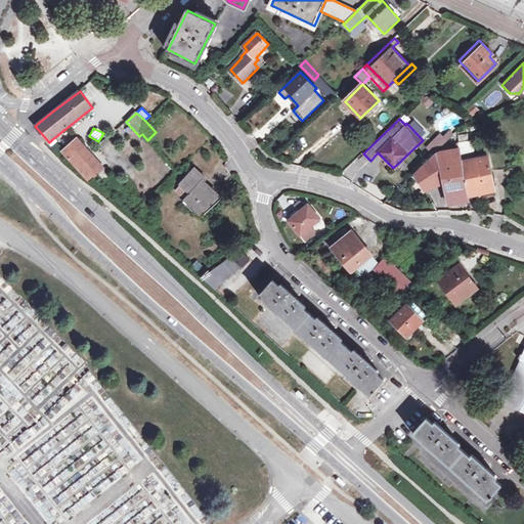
[(439,134),(428,146),(435,153),(446,141),(439,134)]
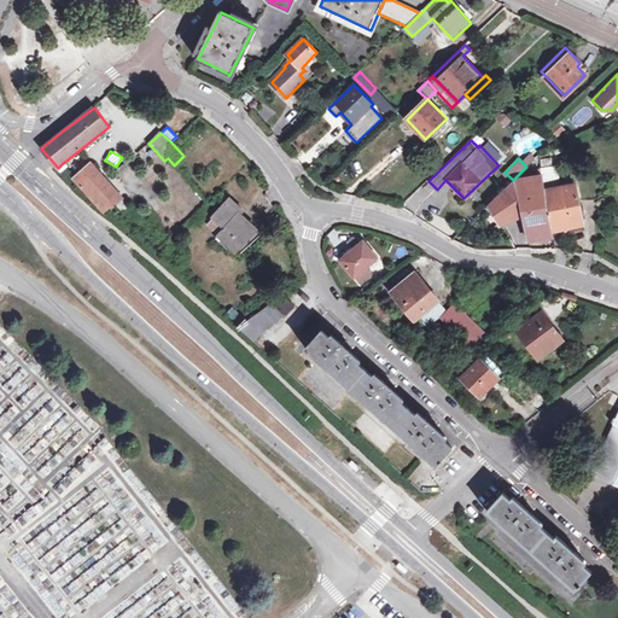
[(110,210),(117,204),(124,211),(130,205),(91,163),(75,179),(108,213),(110,210)]
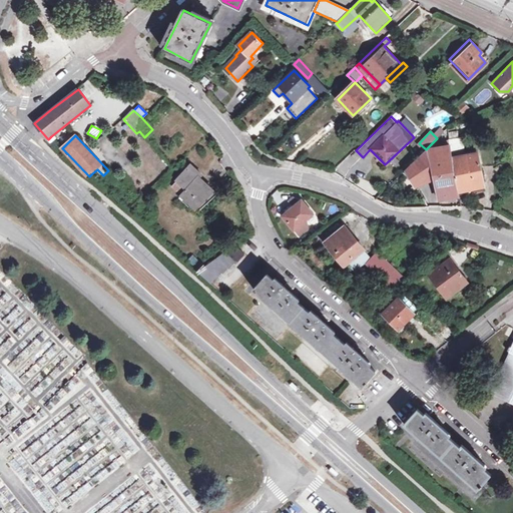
[(453,158),(463,156),(459,137),(449,139),(450,146),(453,158)]
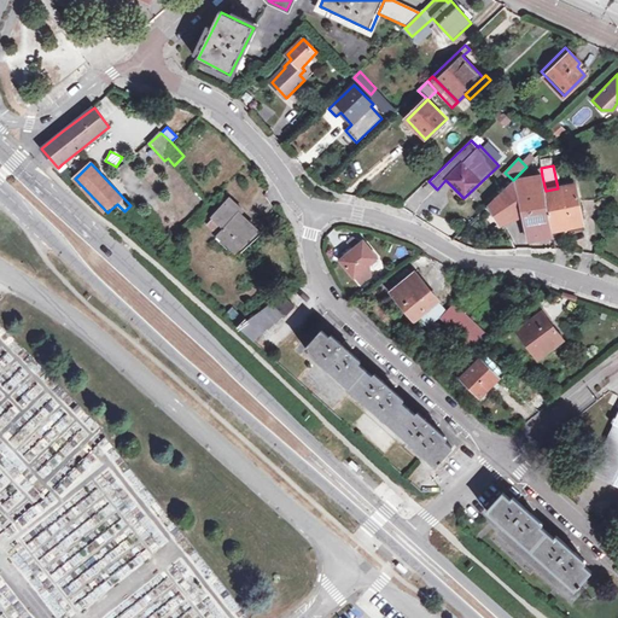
[(542,176),(514,181),(523,215),(530,240),(554,237),(553,233),(584,225),(576,185),(558,188),(546,191),(542,176)]
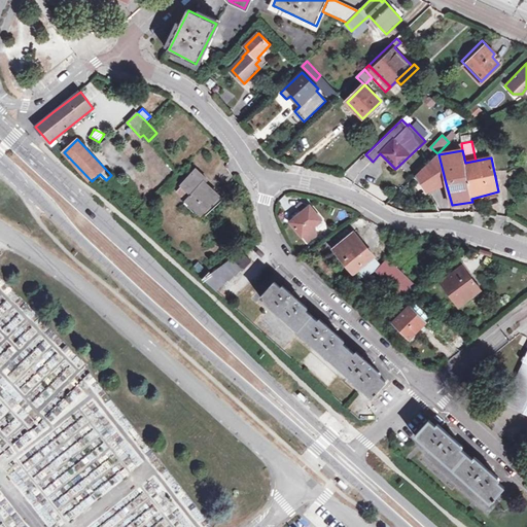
[(446,183),(438,154),(435,155),(416,174),(427,191),(446,183)]
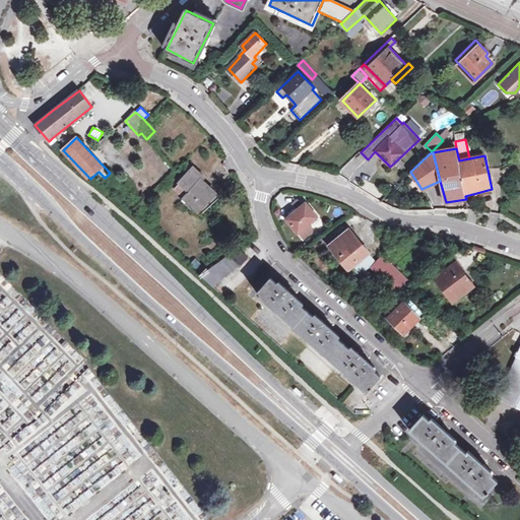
[(195,167),(180,182),(191,192),(186,197),(185,198),(198,210),(195,212),(198,215),(219,196),(202,179),(205,177),(195,167)]
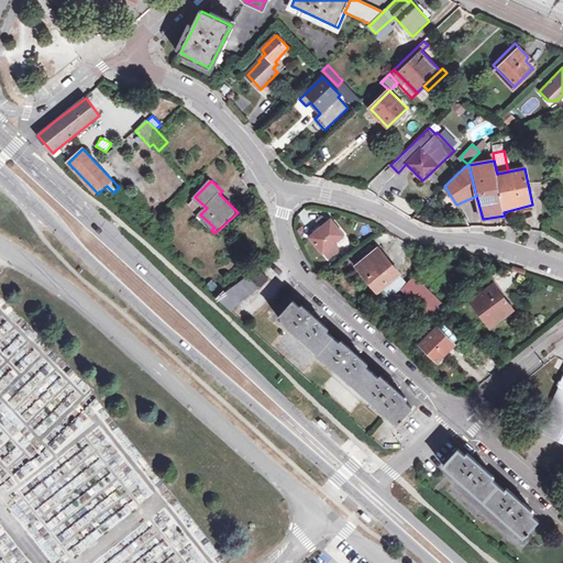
[(207,208),(195,197),(189,202),(201,213),(207,208)]
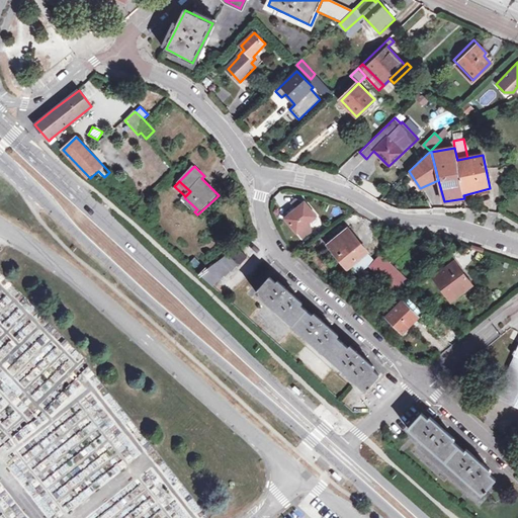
[(305,226),(316,217),(304,201),(296,198),(290,203),(294,209),(284,219),(300,238),(309,231),(305,226)]
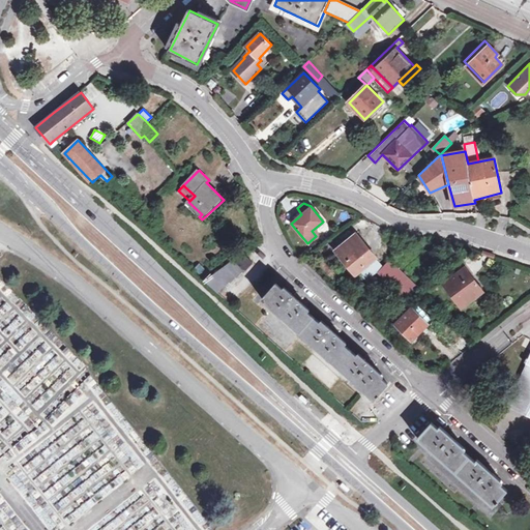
[(357,271),(374,258),(375,257),(355,233),(335,249),(355,273),(357,271)]
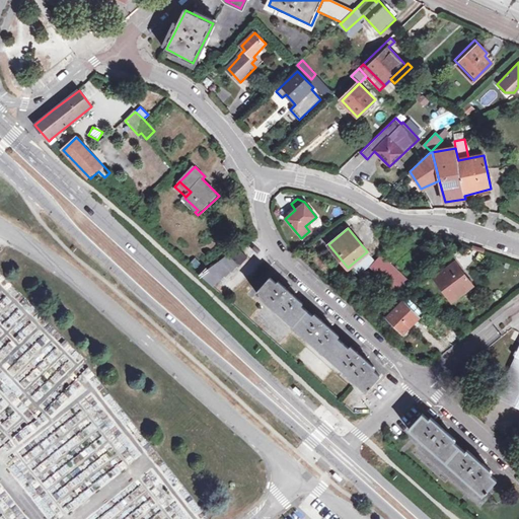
[(237,247),(229,253),(241,264),(248,256),(237,247)]
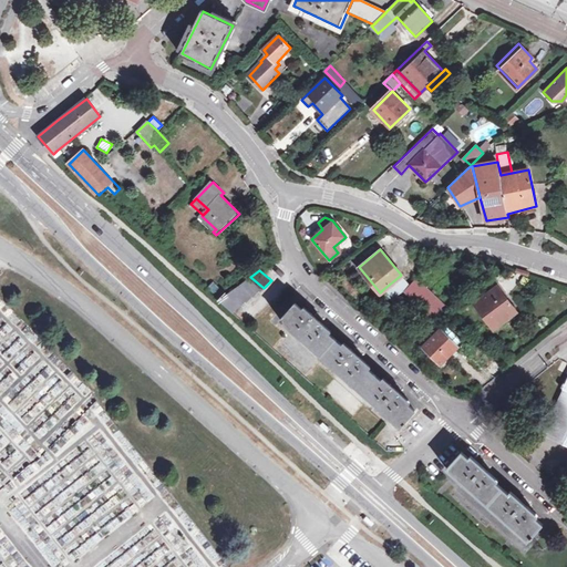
[(408,285),(400,276),(382,290),(390,300),(401,291),(408,285)]
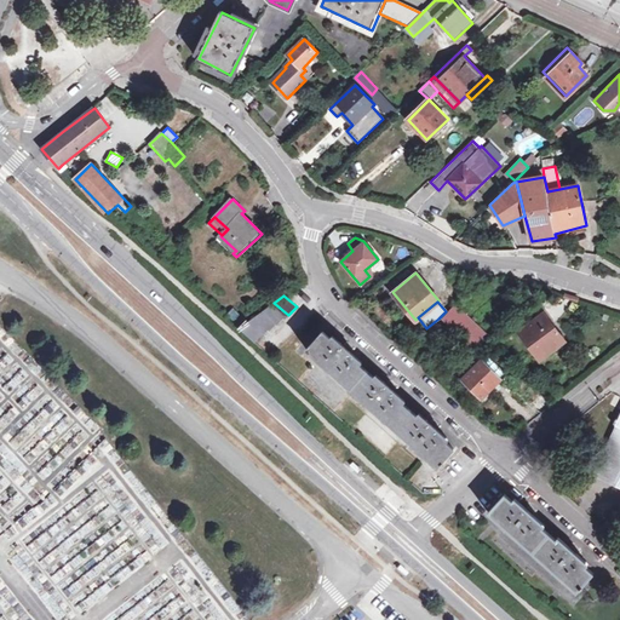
[(288,315),(274,303),(240,328),(254,342),(262,334),(263,336),(269,328),(270,329),(277,322),(279,323),(285,316),(286,317),(288,315)]
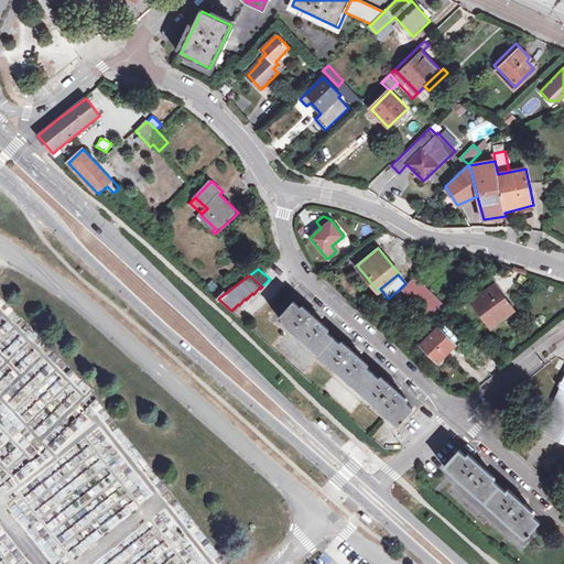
[(405,283),(399,290),(419,311),(412,316),(421,325),(444,306),(413,275),(405,283)]
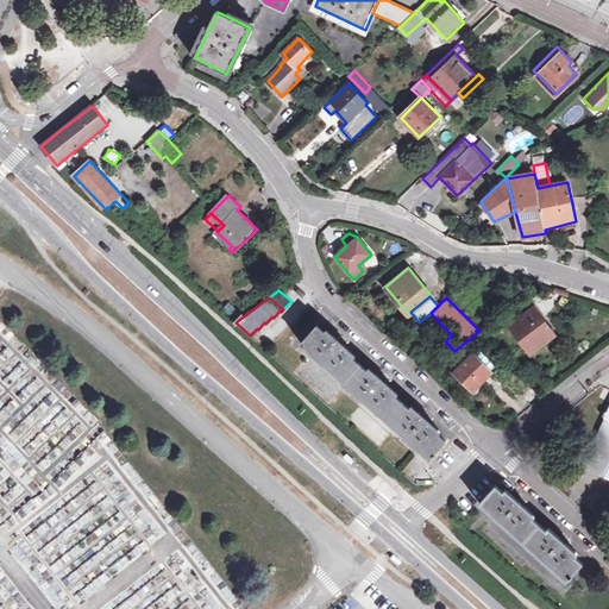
[(531,352),(554,334),(534,308),(510,325),(531,352)]
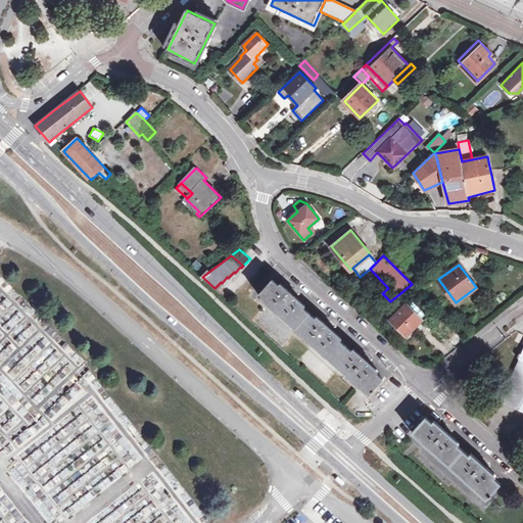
[(372,389),(373,390),(374,388),(374,387),(383,377),(371,366),(373,364),(369,361),(370,360),(364,353),(363,355),(360,352),(358,354),(334,333),(335,331),(333,329),(334,327),(329,322),(328,324),(324,321),(322,323),(298,301),(299,299),(296,296),(297,294),(292,289),(290,291),(287,288),(285,290),(273,279),(258,294),(369,392),(372,389)]
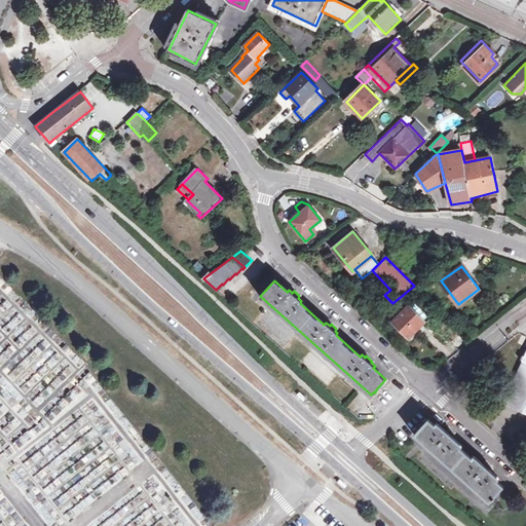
[(398,325),(393,329),(403,338),(407,334),(409,337),(429,316),(413,301),(393,321),(398,325)]
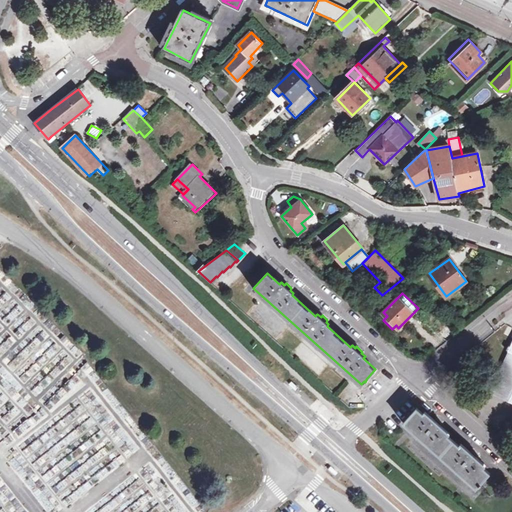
[(508,344),(506,349),(510,351),(491,392),(511,401),(511,345),(511,346),(508,344)]
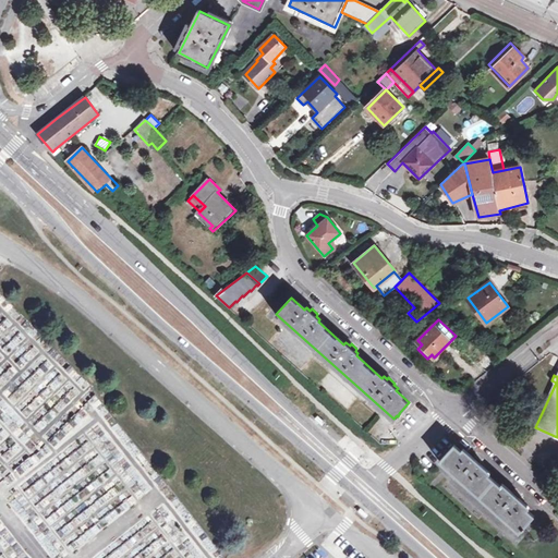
[(317,415),(316,416),(324,424),(327,421),(319,413),(317,415)]
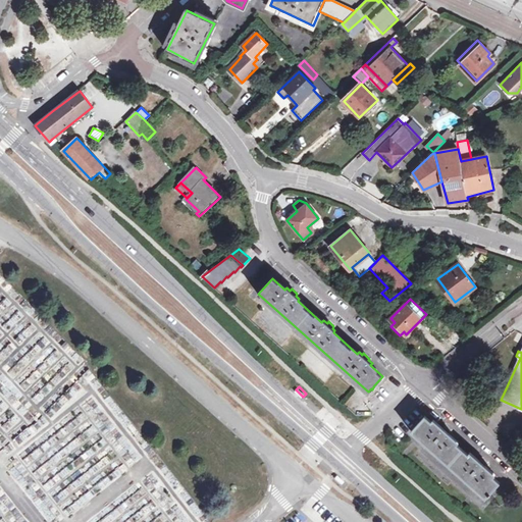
[(489,496),(491,492),(490,491),(500,481),(487,471),(489,467),(485,464),(486,463),(481,458),(479,459),(477,457),(474,459),(450,437),(452,435),(449,432),(450,430),(445,425),(444,427),(439,424),(437,427),(425,416),(412,431),(485,497),(488,493),(489,496)]
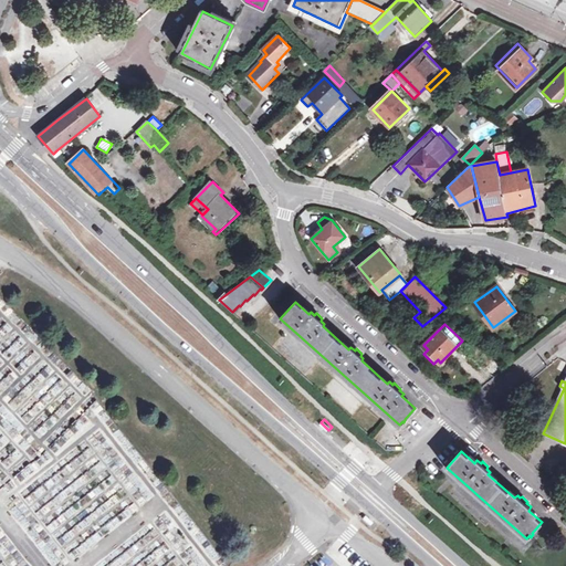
[(371,525),(374,523),(365,515),(363,519),(370,526),(371,525)]
